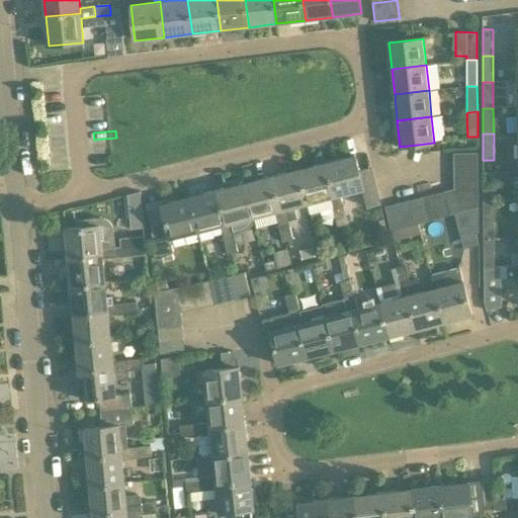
[(336,197),(340,196),(363,190),(367,207),(380,204),(367,153),(328,163),(336,197)]
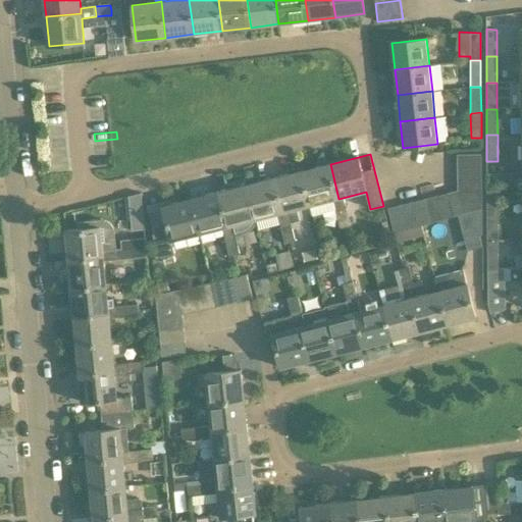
[(457,154),(458,168),(483,167),(483,154),(457,154)]
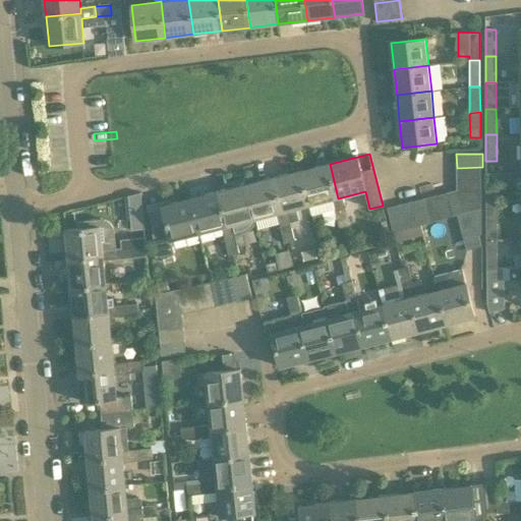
[(330,164),(301,171),(310,206),(333,199),(336,213),(346,211),(342,197),(338,198),(330,164)]
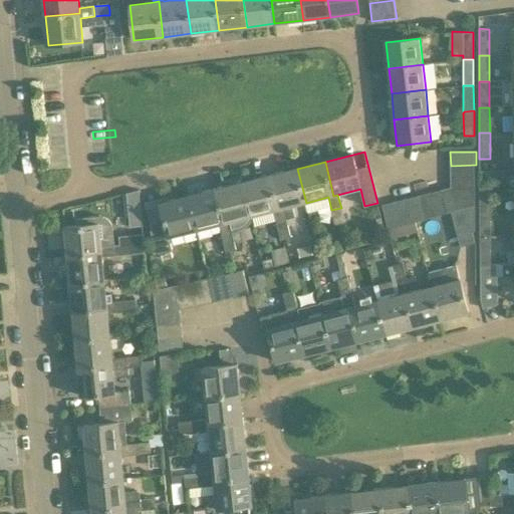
[(476,165),(451,166),(451,178),(476,176),(476,165)]
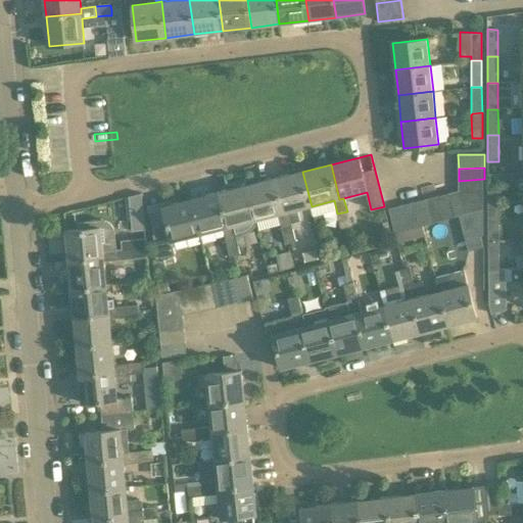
[(302,172),(275,179),(284,212),(289,211),(291,223),(300,221),(297,209),(312,206),(302,172)]
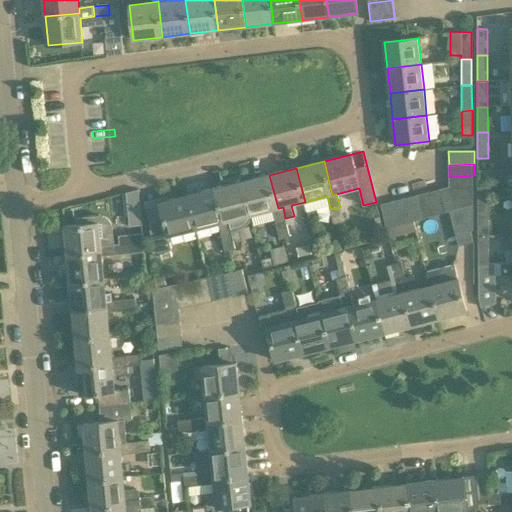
[(269,175),(242,182),(250,216),(272,210),(276,223),(286,221),(285,218),(283,207),(278,208),(269,175)]
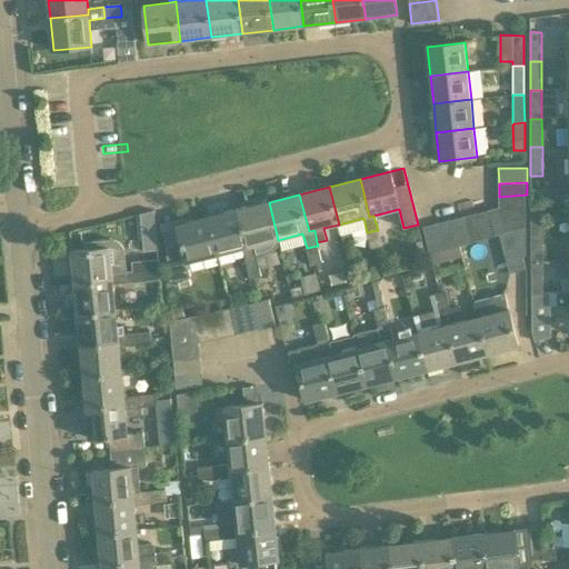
[(527,195),(499,197),(499,207),(501,206),(508,232),(516,230),(527,227),(527,195)]
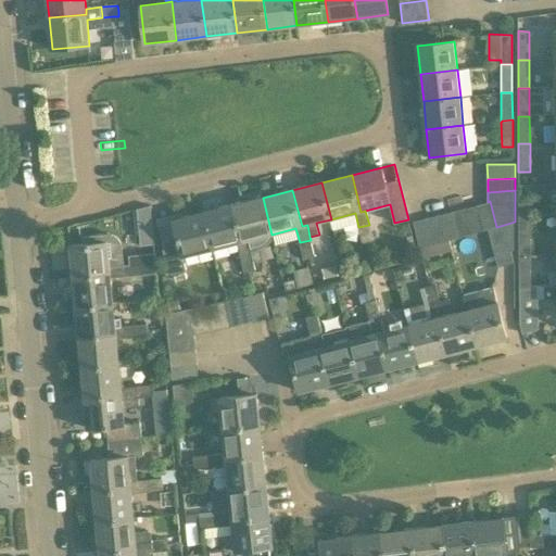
[(263,198),(234,205),(243,241),(248,240),(250,248),(260,245),(261,244),(264,242),(266,240),(268,238),(270,236),(273,236),(272,235),(263,198)]
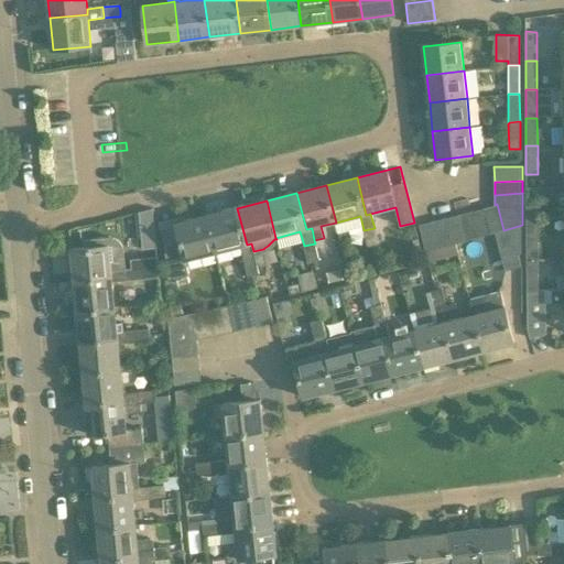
[(497,204),(495,205),(485,207),(491,234),(496,231),(503,230),(497,204)]
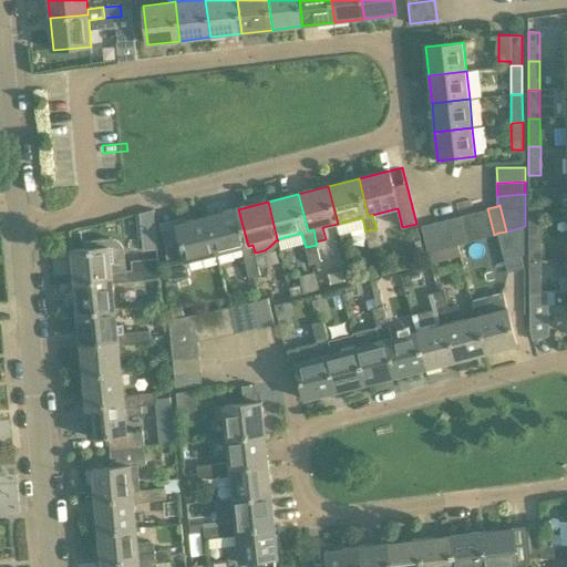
[(528,206),(528,236),(542,236),(542,205),(528,206)]
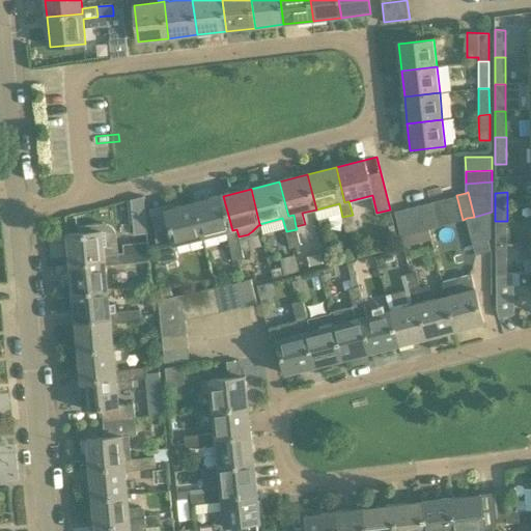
[(456,195),(444,198),(450,223),(463,220),(456,195)]
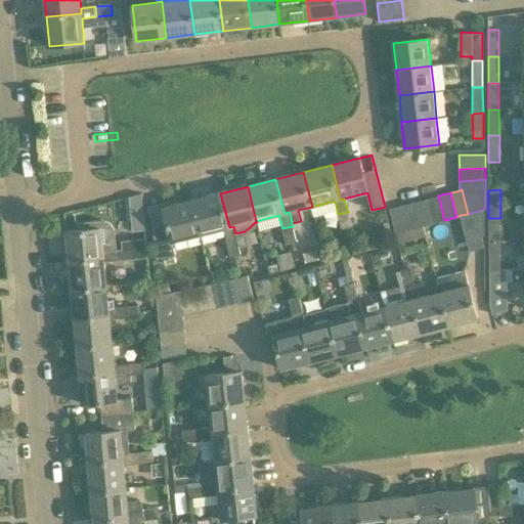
[(220,193),(191,201),(201,235),(223,229),(227,244),(237,241),(235,233),(233,226),(229,227),(220,193)]
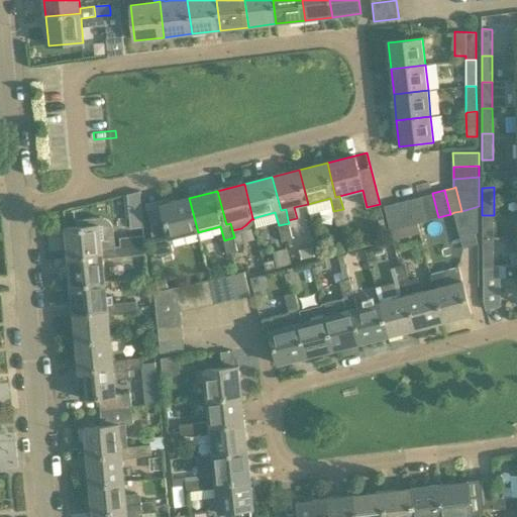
[(432,193),(420,196),(427,220),(438,217),(432,193)]
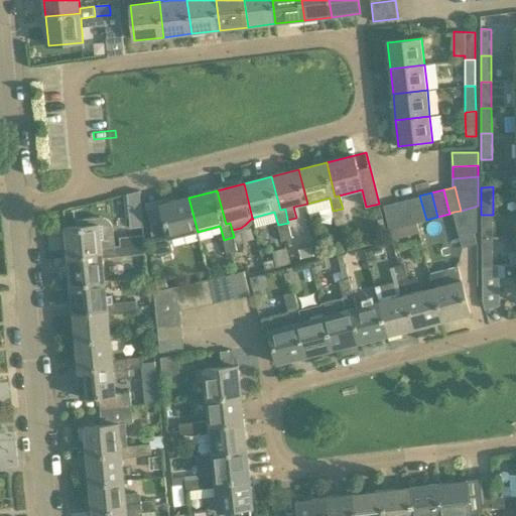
[(419,196),(407,199),(413,223),(416,222),(426,220),(419,196)]
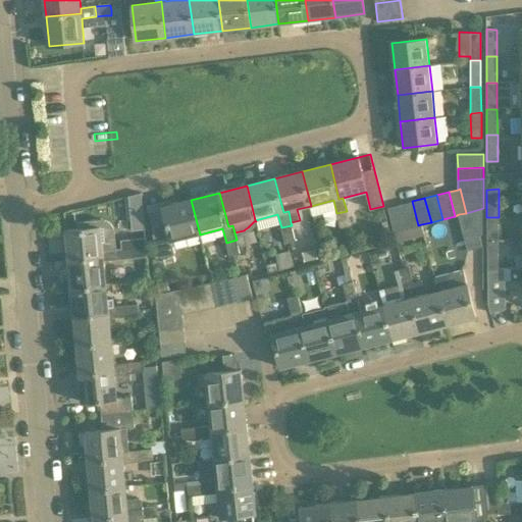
[(171,242),(200,235),(191,200),(173,204),(172,200),(149,207),(153,227),(156,259),(175,254),(171,242)]
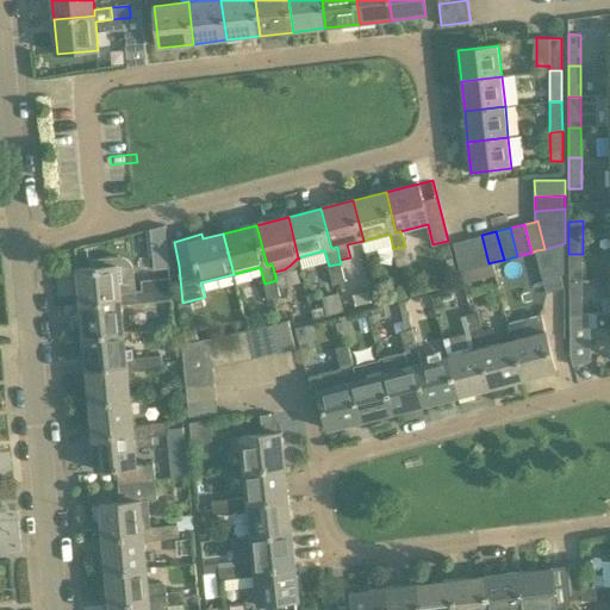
[(481,235),(468,238),(475,267),(489,263),(481,235)]
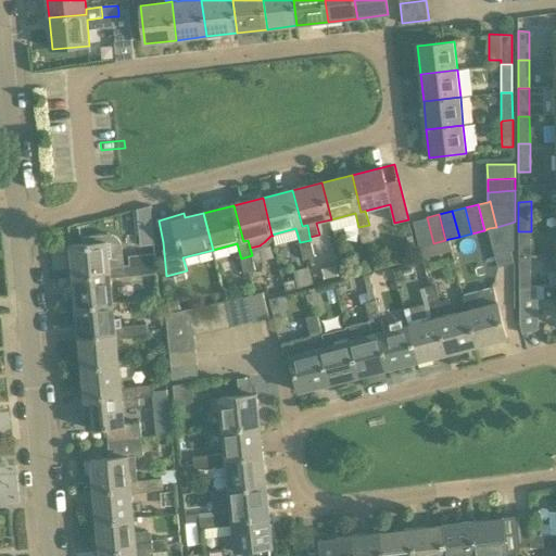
[(413,222),(419,247),(433,243),(427,217),(413,222)]
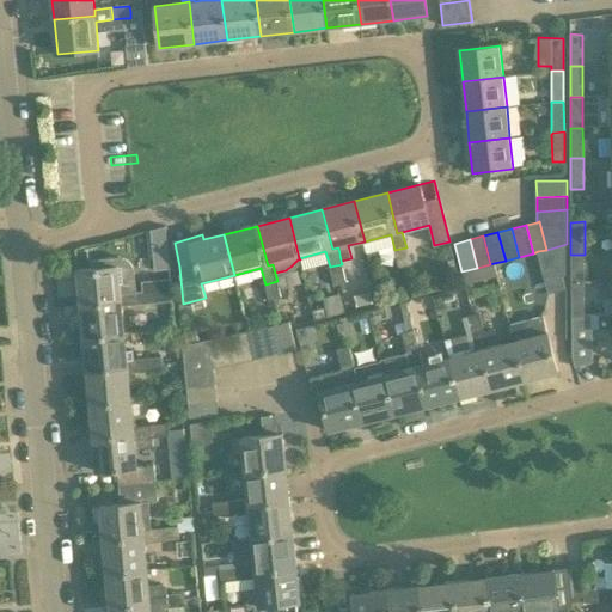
[(411,265),(407,248),(395,250),(399,268),(411,265)]
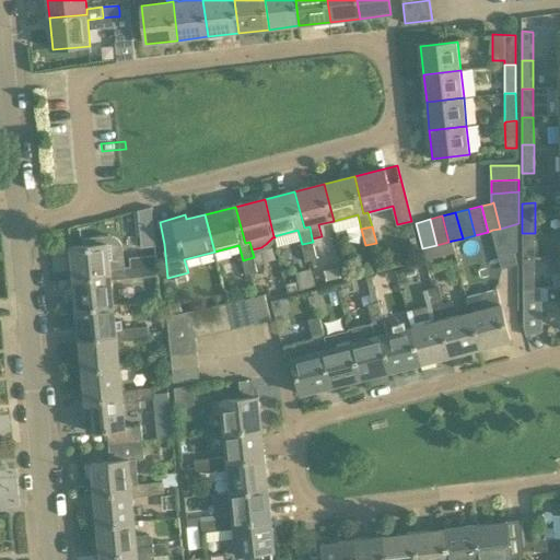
[(508,226),(500,229),(492,230),(503,271),(518,266),(508,226)]
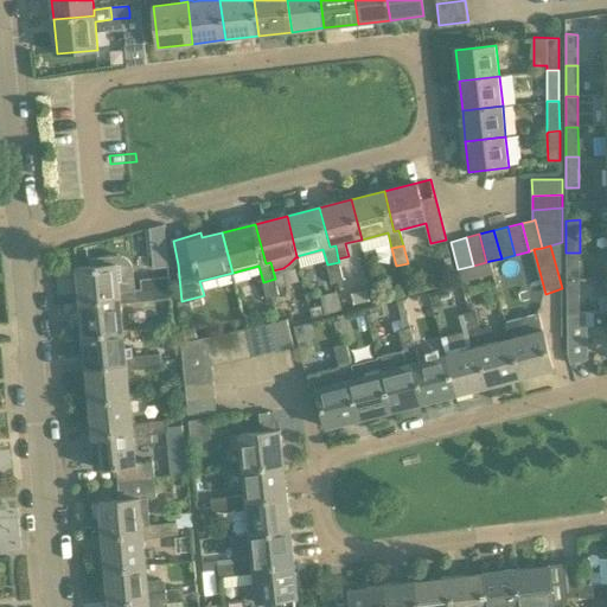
[(580,253),(566,253),(566,283),(580,282),(580,253)]
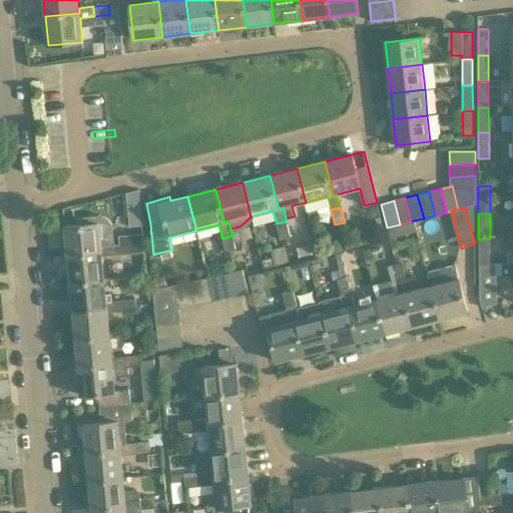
[(140,214),(128,215),(129,225),(141,224),(140,214)]
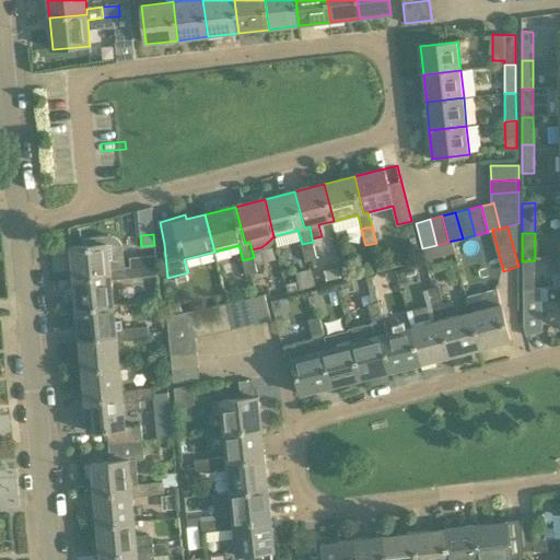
[(111,270),(126,268),(123,246),(123,245),(121,243),(119,241),(118,240),(117,238),(114,237),(113,237),(83,240),(83,246),(69,247),(72,279),(111,275),(111,270)]
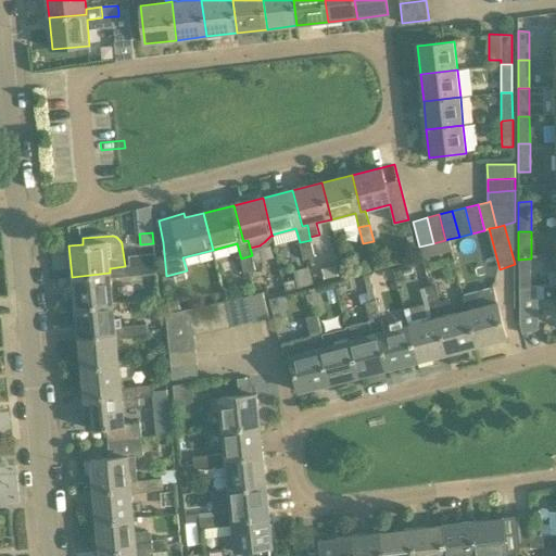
[(449,239),(445,240),(433,243),(419,247),(422,258),(451,250),(449,239)]
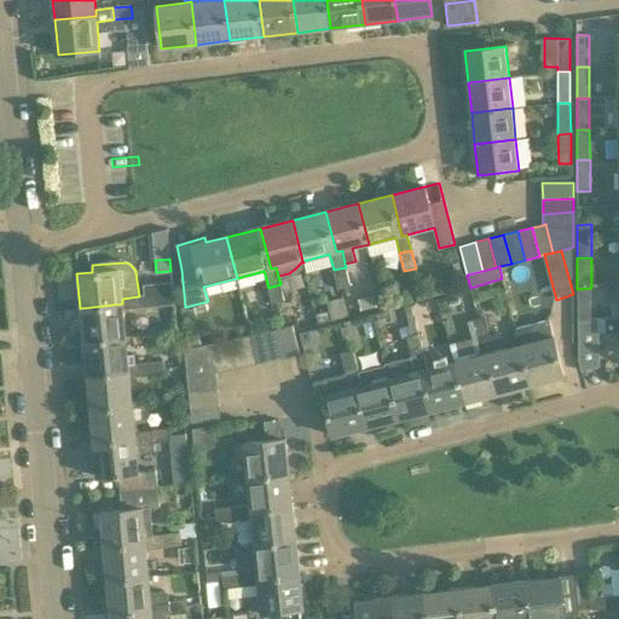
[(351,284),(346,267),(334,270),(339,288),(351,284)]
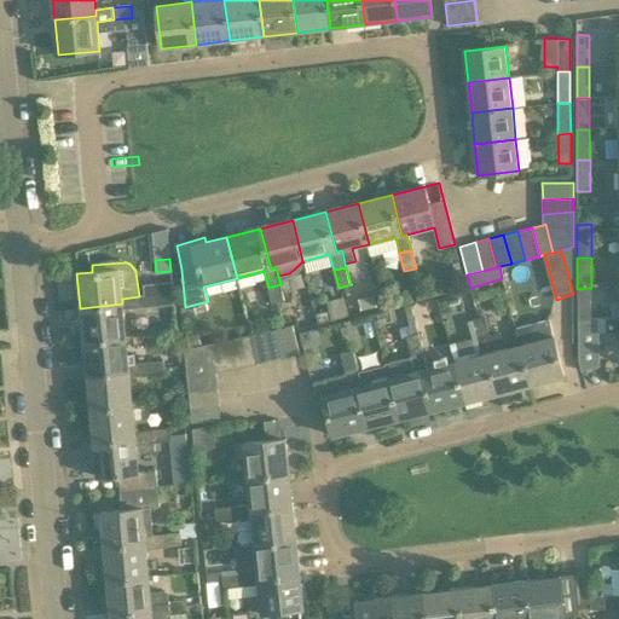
[(144,296),(139,296),(140,308),(158,307),(157,301),(173,300),(172,282),(143,284),(144,296)]
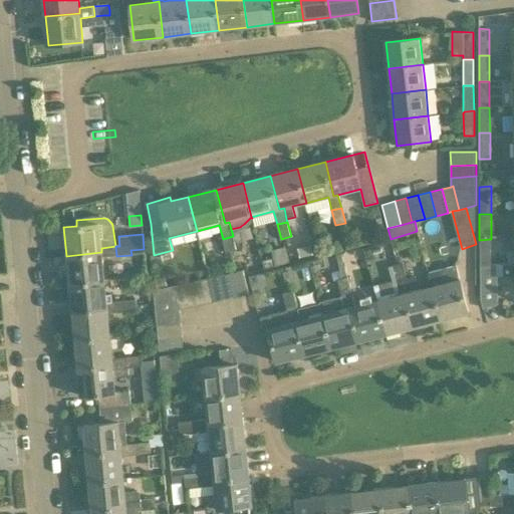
[(236,250),(233,236),(223,239),(226,253),(232,251),(236,250)]
